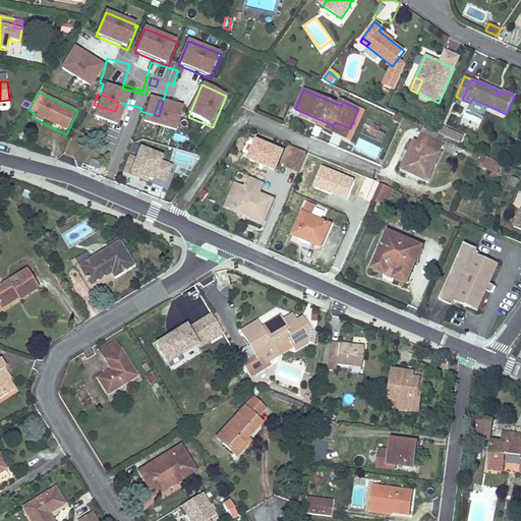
[(350,128),(335,122),(333,126),(333,125),(330,130),(345,137),(350,128)]
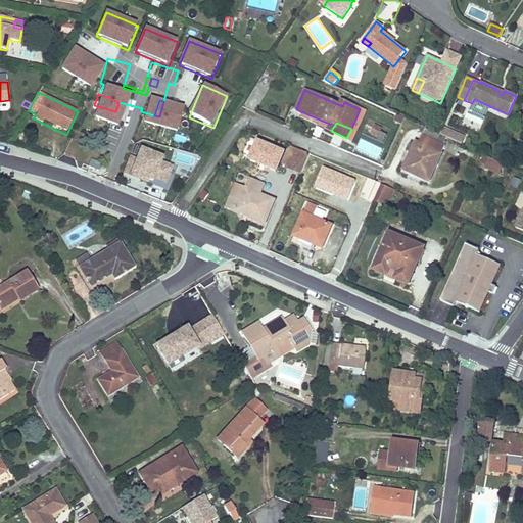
[(382,129),(375,126),(371,135),(378,138),(382,129)]
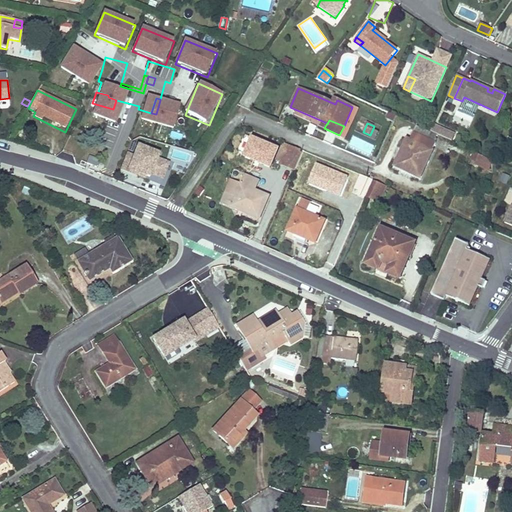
[(431,132),(416,125),(413,132),(433,141),(436,134),(431,132)]
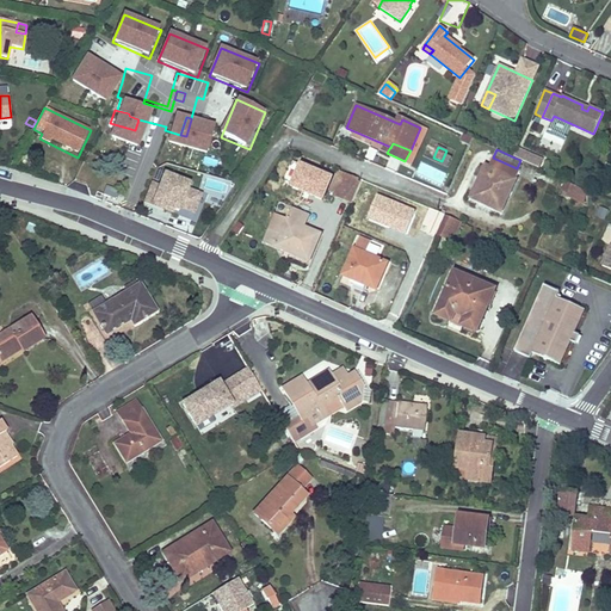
[(535,156),(518,149),(514,156),(531,165),(535,156)]
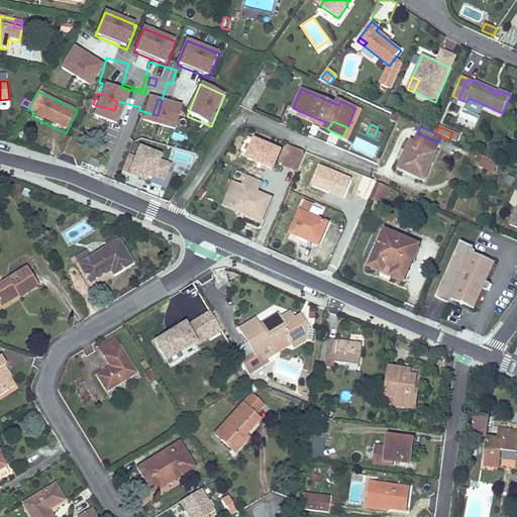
[(459,135),(452,132),(449,139),(456,142),(459,135)]
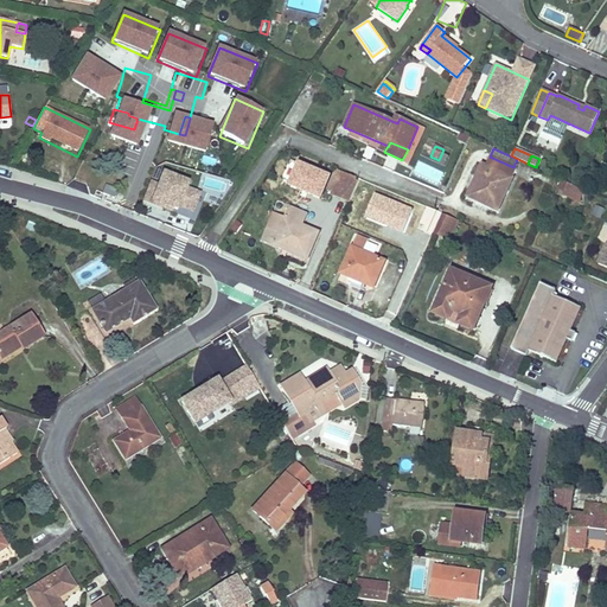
[(513,167),(490,157),(486,166),(477,185),(473,184),(467,197),(498,210),(517,168),(513,167)]
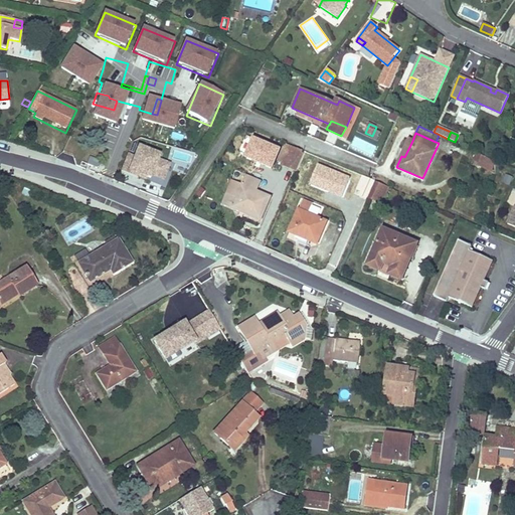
[(404,157),(412,141),(409,140),(401,156),(404,157)]
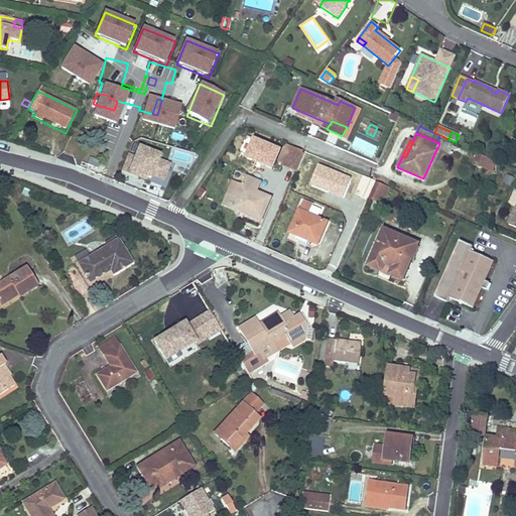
[(291,146),(283,165),(297,171),(305,155),(301,153),(303,151),(291,146)]
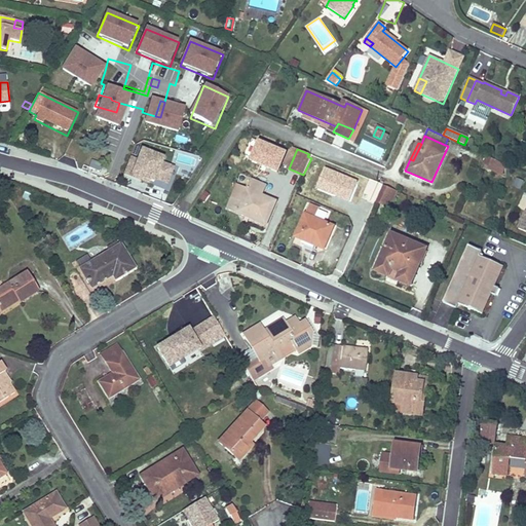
[(134,162),(128,161),(124,172),(148,181),(149,178),(165,184),(172,168),(155,162),(157,157),(139,150),(134,162)]
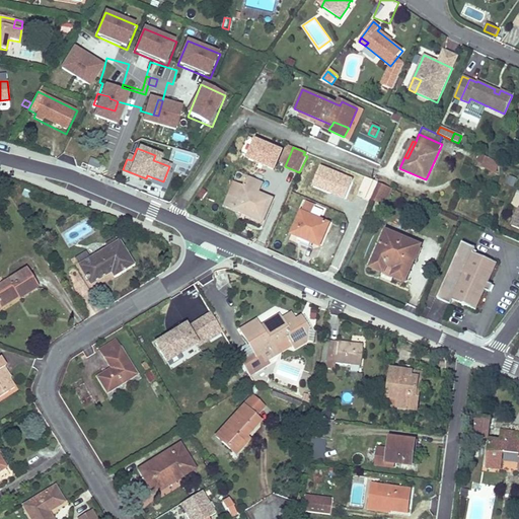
[(174,152),(173,159),(192,162),(194,155),(174,152)]
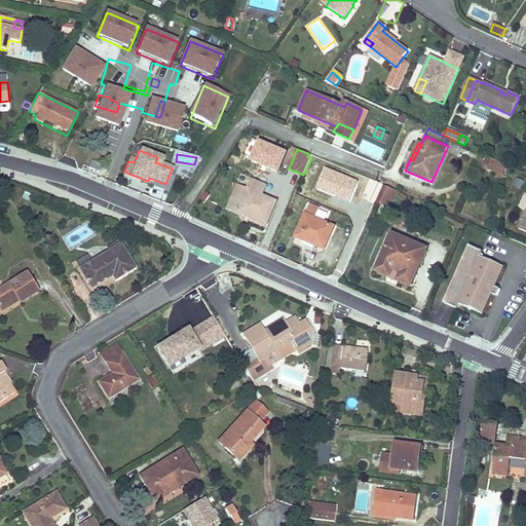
[(489,168),(492,160),(486,157),(481,167),(488,171),(489,168)]
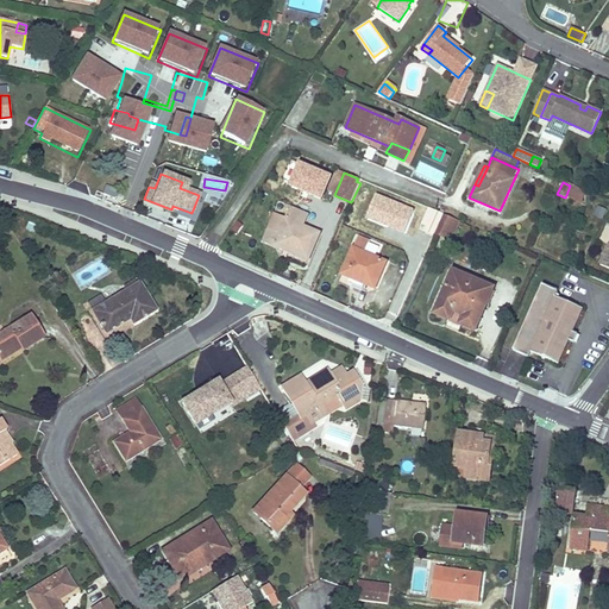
[(583,192),(570,186),(566,195),(582,202),(583,192)]
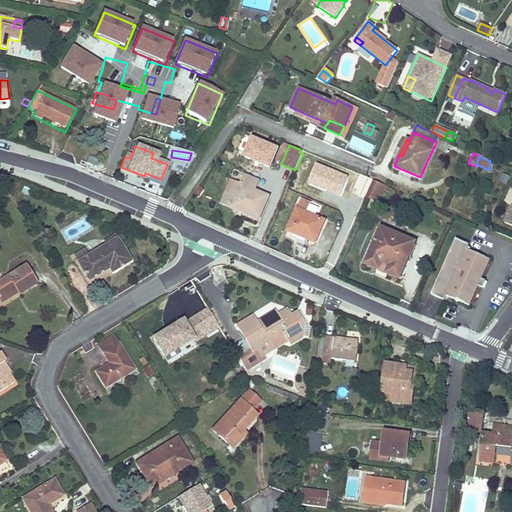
[(96,167),(98,159),(89,157),(87,164),(96,167)]
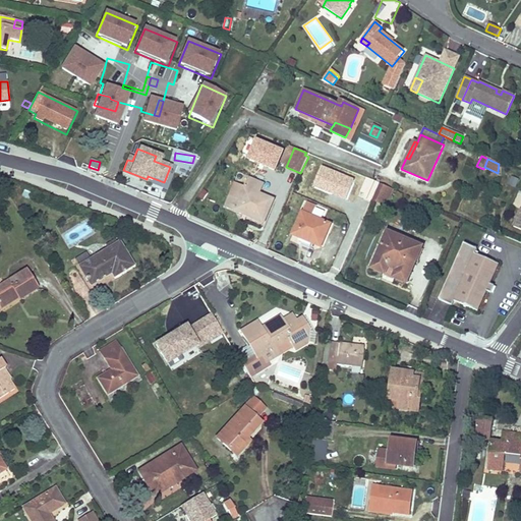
[(366,178),(360,175),(357,181),(363,184),(366,178)]
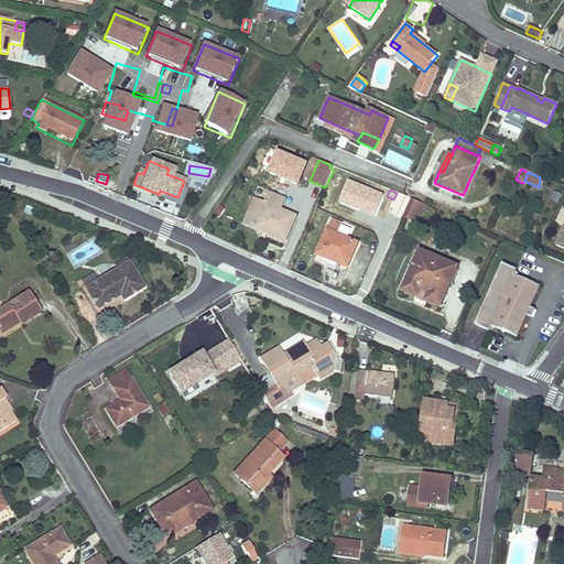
[(551,201),(560,204),(562,195),(553,192),(551,201)]
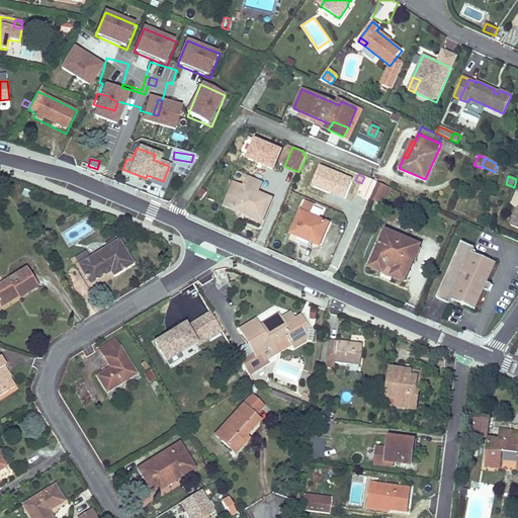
[(239,199),(229,195),(225,205),(241,211),(262,222),(272,198),(258,193),(262,183),(248,177),(244,187),(239,199)]
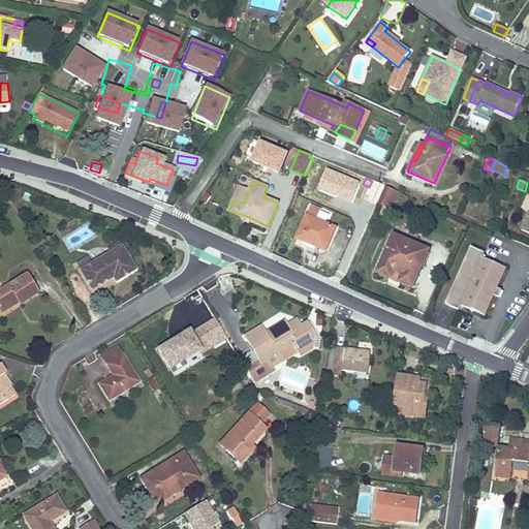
[(370,200),(377,183),(372,181),(369,187),(365,198),(370,200)]
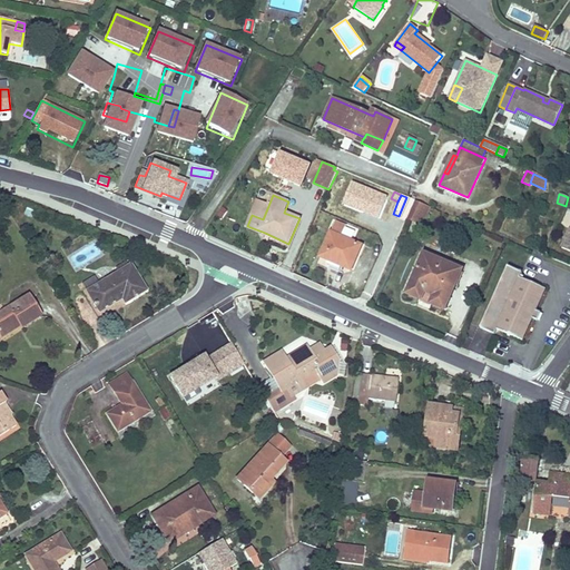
[(40,207),(41,204),(26,197),(23,202),(40,207)]
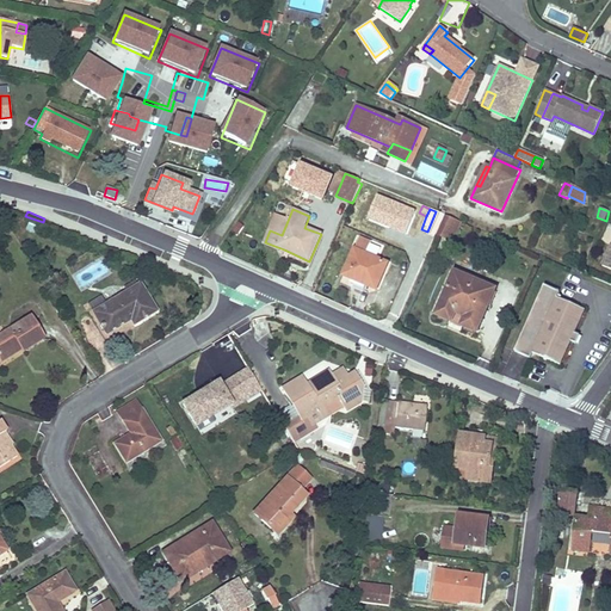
[(445,215),(442,214),(436,211),(427,232),(436,236),(445,215)]
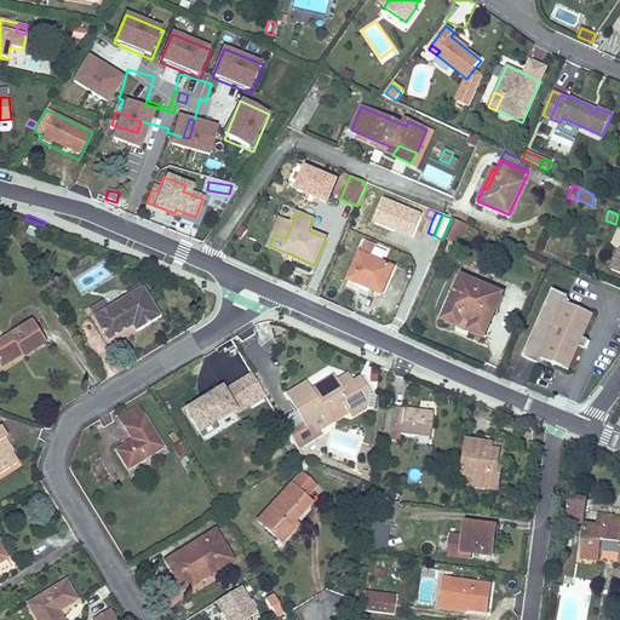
[(454,244),(463,223),(452,218),(443,237),(454,244)]
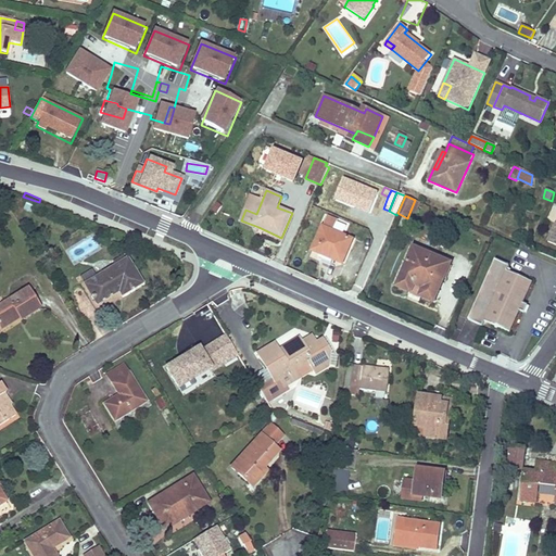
[(256,214),(262,201),(251,197),(245,210),(256,214)]
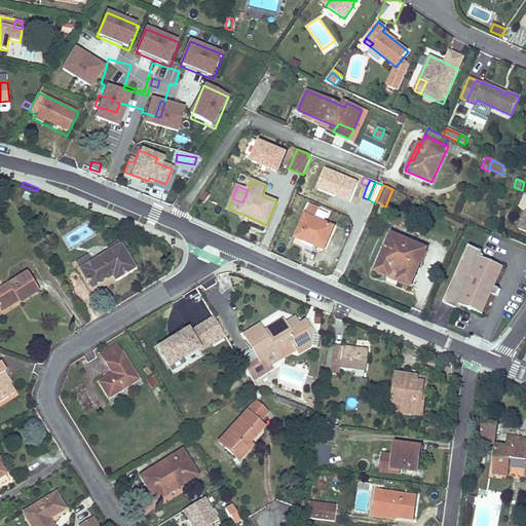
[(398,191),(392,189),(385,207),(389,209),(398,191)]
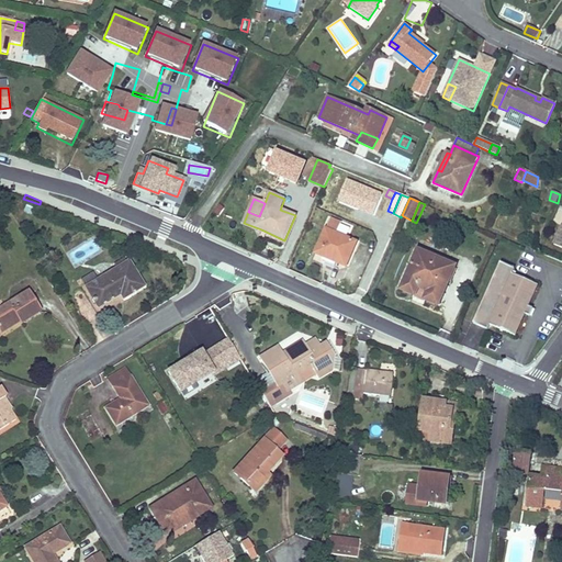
[(31,215),(34,209),(26,205),(24,211),(31,215)]
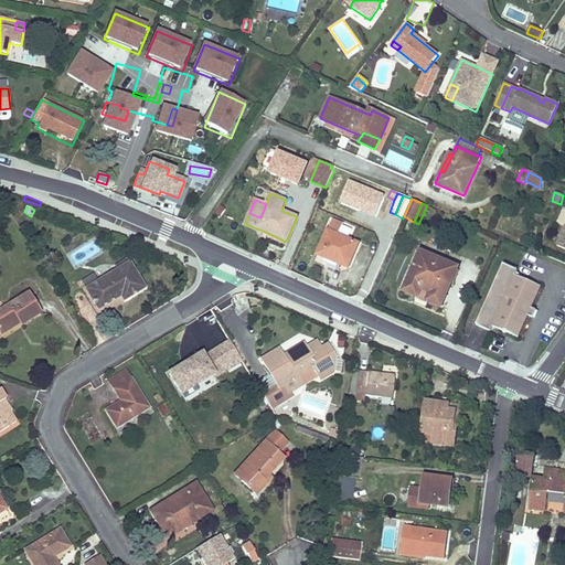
[(332,220),(318,254),(324,257),(339,263),(348,267),(359,244),(348,238),(352,230),(342,225),(342,224),(332,220)]
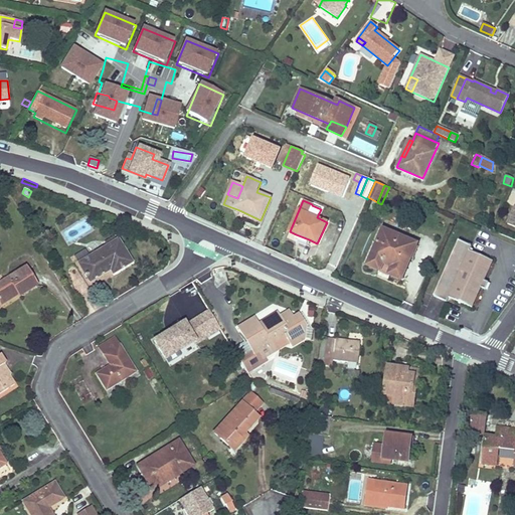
[(368,266),(380,271),(381,271),(384,263),(393,267),(390,275),(402,280),(417,244),(383,229),(368,266)]
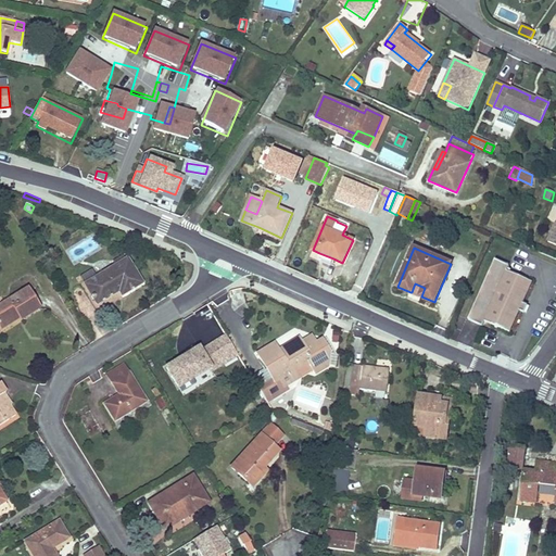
[(122,295),(141,283),(127,260),(126,261),(124,256),(114,263),(116,266),(97,278),(86,285),(85,286),(97,305),(116,293),(115,292),(118,290),(119,291),(122,295)]
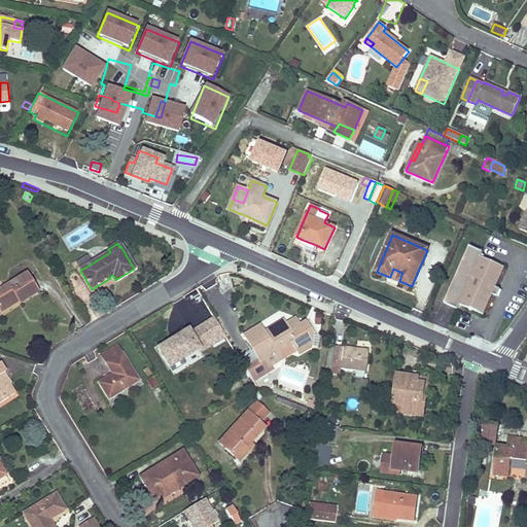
[(483,252),(469,246),(445,304),(458,309),(460,305),(484,315),(493,294),(497,296),(500,289),(496,287),(504,268),(481,257),(483,252)]
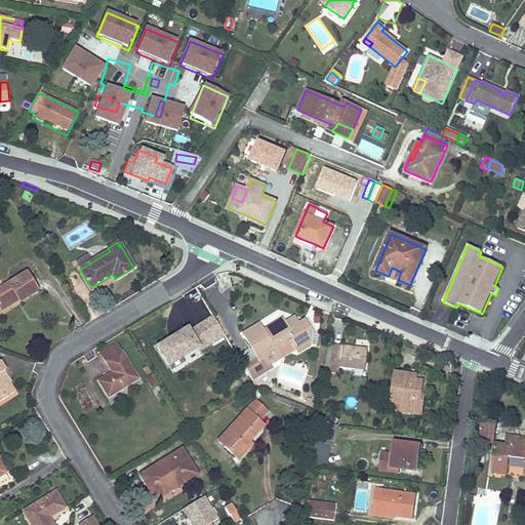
[(81,269),(91,263),(87,254),(76,261),(81,269)]
